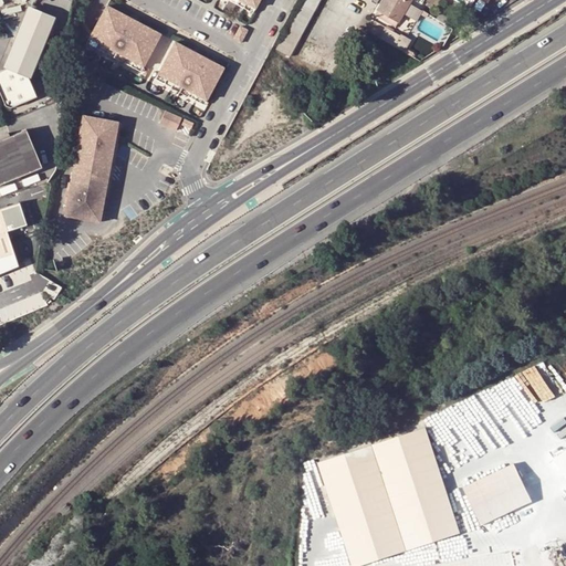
[(254,8),(239,0),(227,0),(251,13),(254,8)]
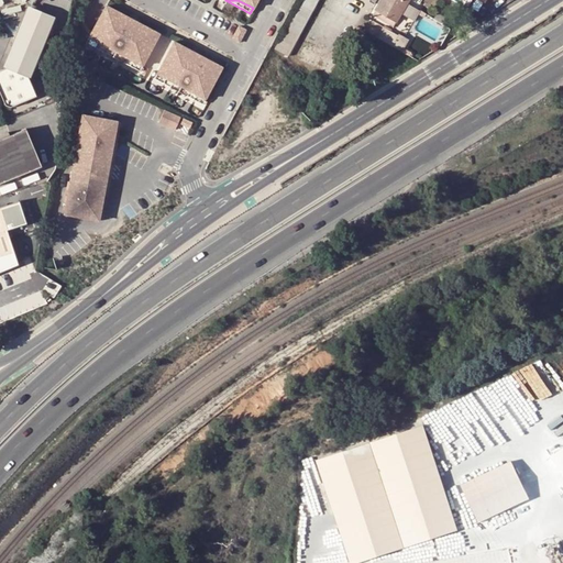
[(317,0),(299,0),(274,50),(286,57),(317,0)]
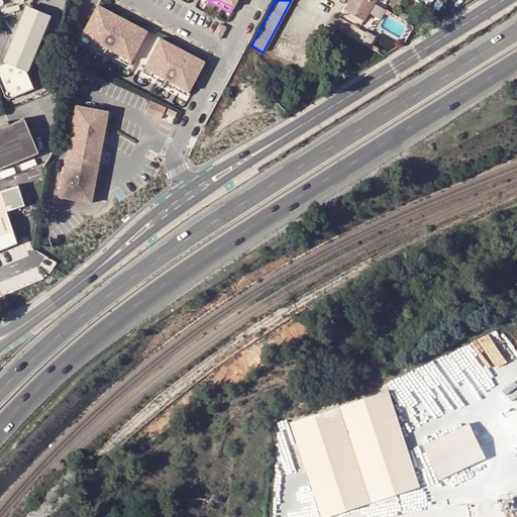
[(360,25),(368,13),(375,17),(380,20),(385,11),(380,8),(384,0),(350,0),(342,15),(360,25)]
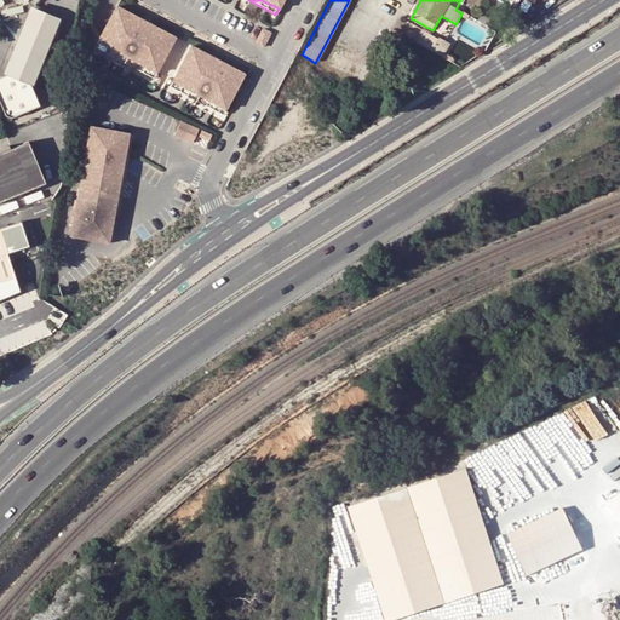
[(174,36),(115,6),(97,41),(155,73),(174,36)]
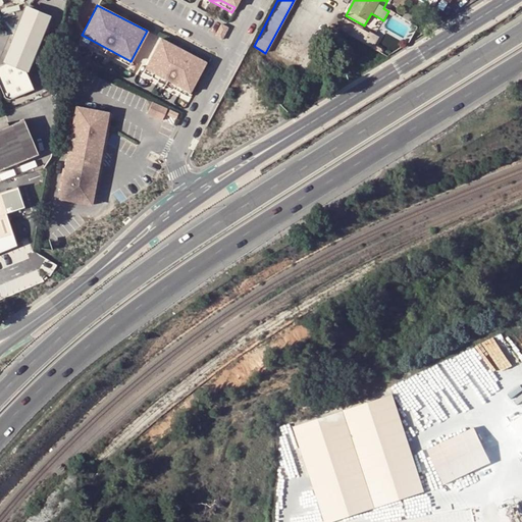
[(8,51),(29,58),(46,15),(24,7),(19,21),(16,20),(10,36),(13,37),(8,51)]
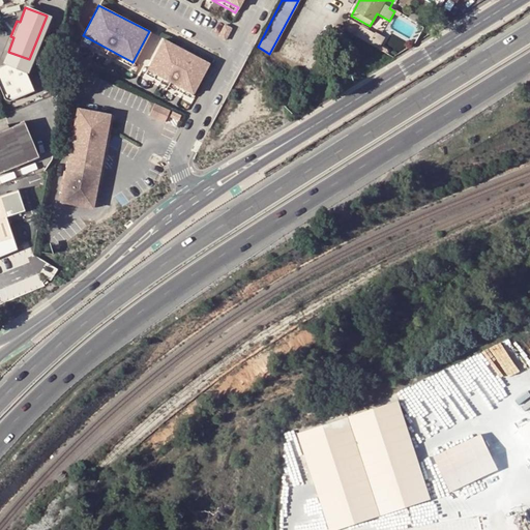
[(409,18),(408,19),(417,24),(421,18),(412,12),(409,18)]
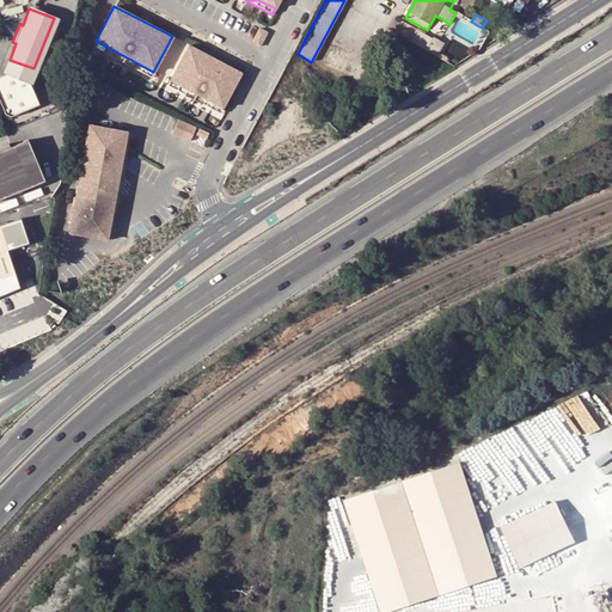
[(265,32),(258,28),(251,42),(258,46),(265,32)]
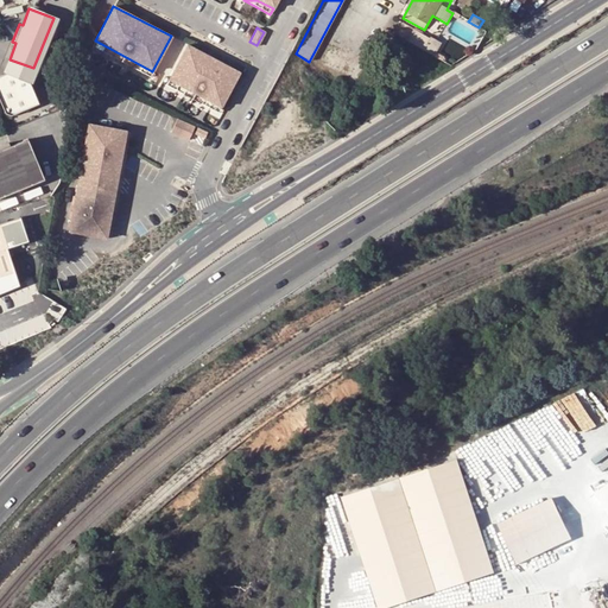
[(152,71),(95,40),(92,45),(150,76),(152,71)]
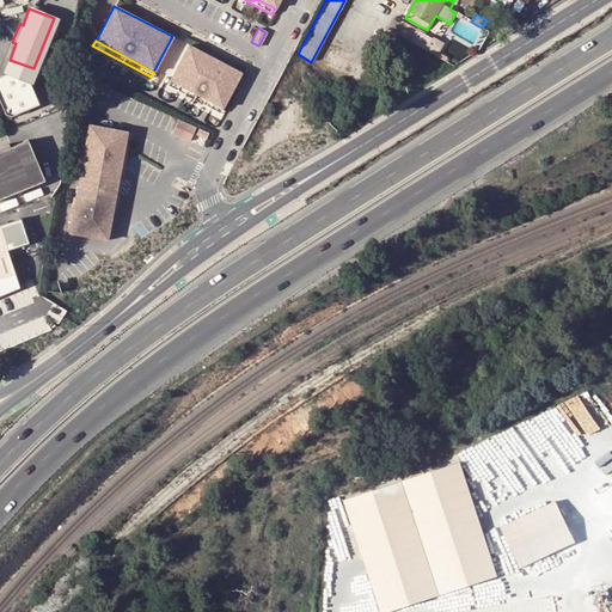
[(240,73),(188,44),(169,80),(222,108),(240,73)]
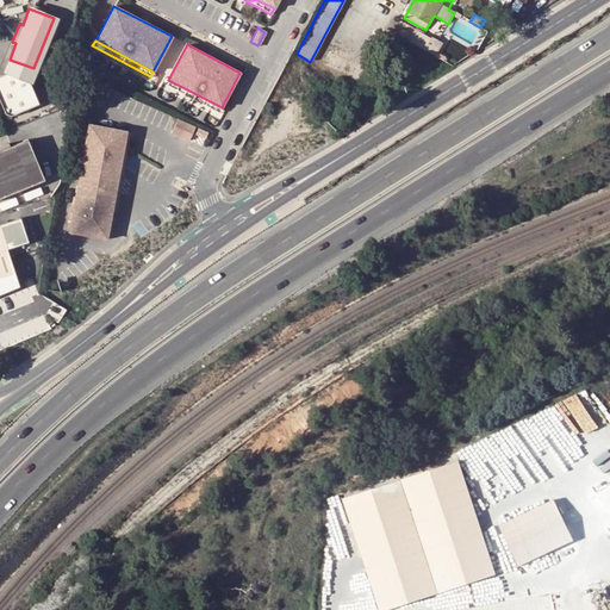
[(33,68),(10,60),(7,67),(5,73),(29,82),(31,76),(33,68)]
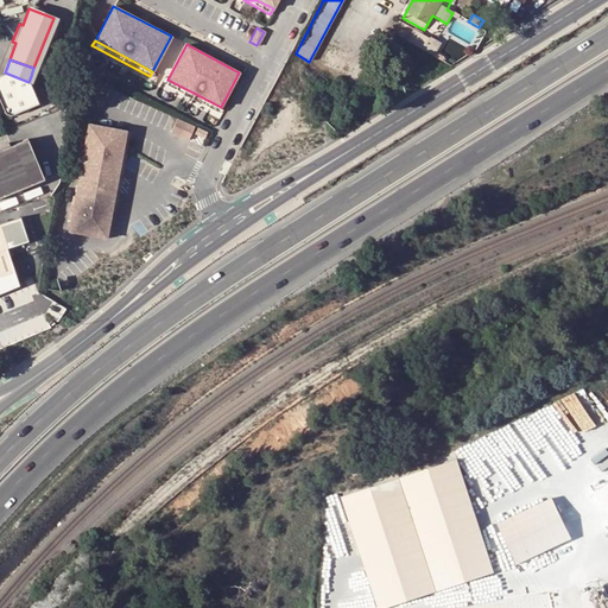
[(0,74),(0,102),(5,113),(10,115),(38,103),(29,82),(5,73),(0,74)]
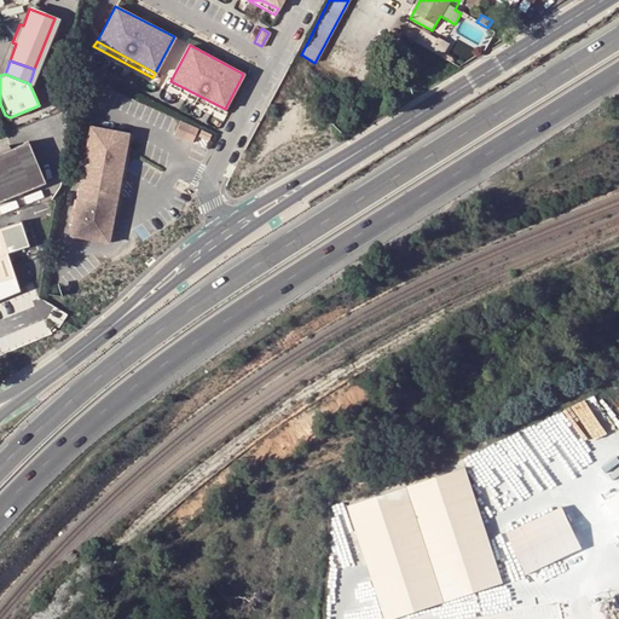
[(225,109),(171,81),(168,86),(221,115),(225,109)]
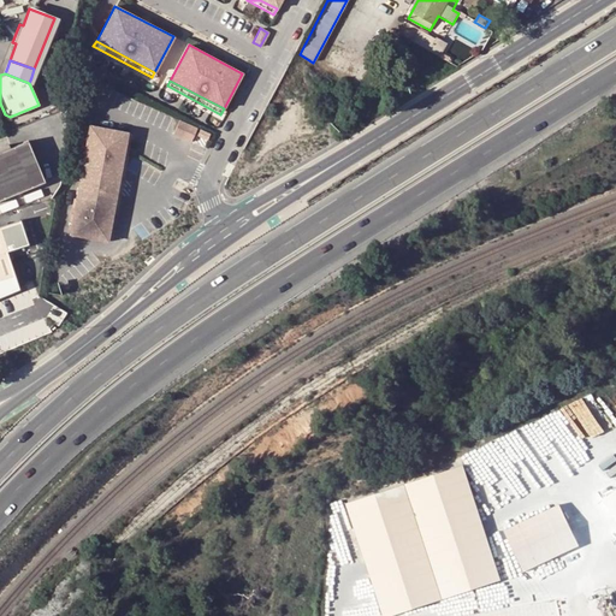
[(182,119),(176,134),(195,141),(201,126),(182,119)]
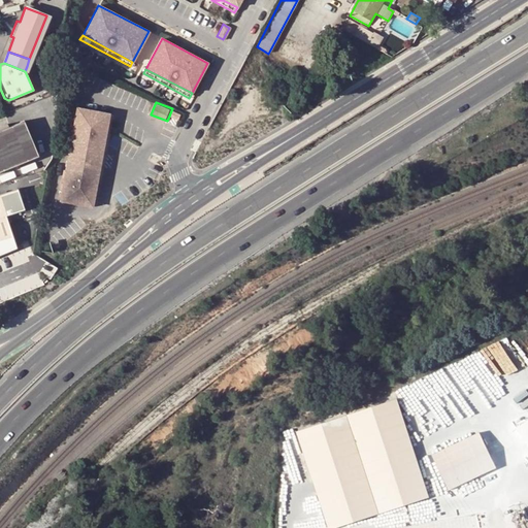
[(110,112),(77,106),(60,199),(93,205),(110,112)]
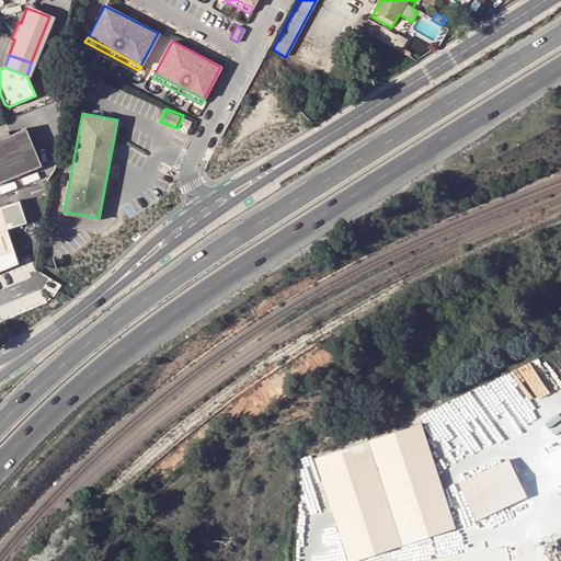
[(192,122),(182,118),(180,124),(190,128),(192,122)]
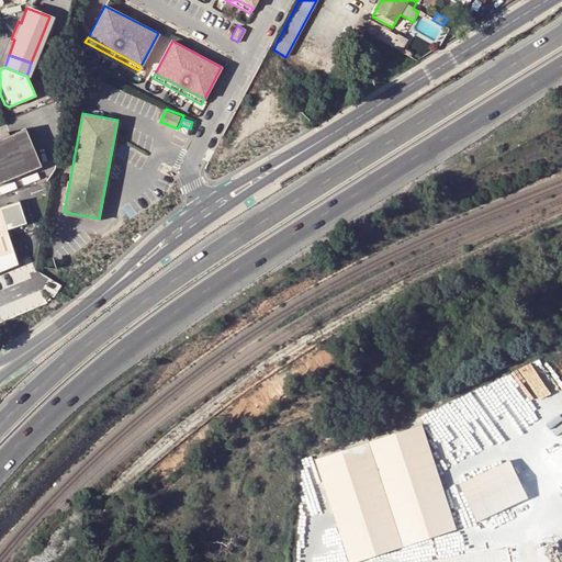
[(0,180),(41,164),(25,126),(9,133),(8,130),(0,132),(0,180)]
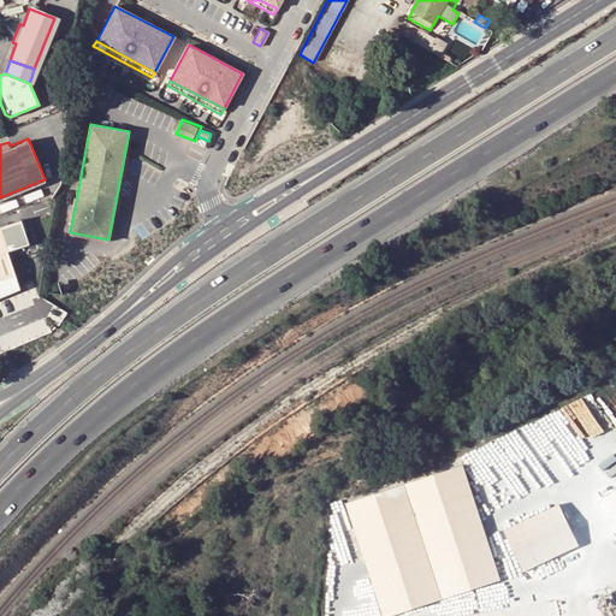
[(0,277),(11,274),(4,252),(25,244),(23,234),(21,225),(18,219),(0,225),(0,277)]
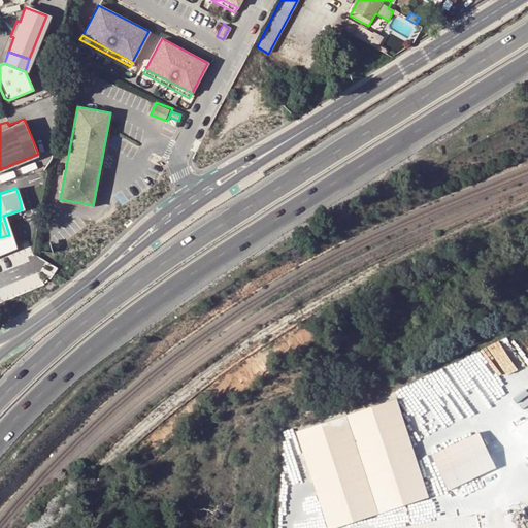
[(396,397),(295,429),(327,527),(328,527),(429,497),(396,397)]
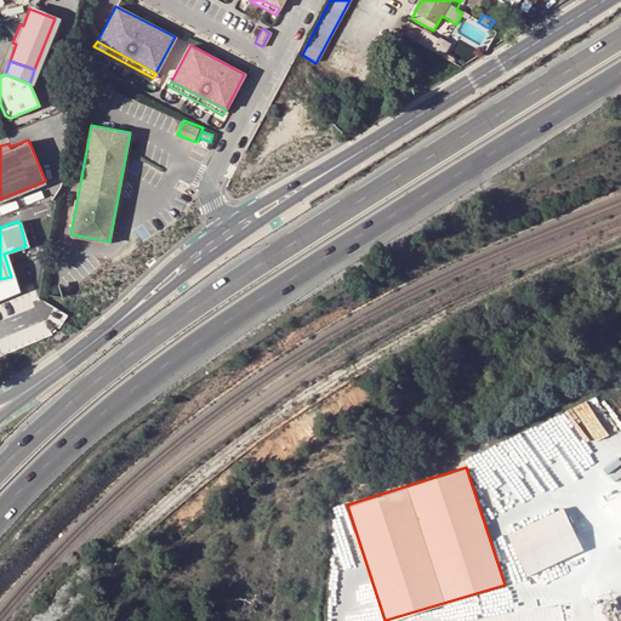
[(620,491),(607,502),(620,522),(620,491)]
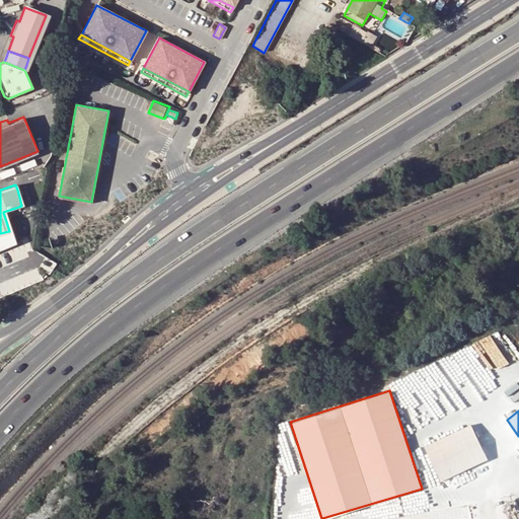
[(488,460),(471,425),(425,447),(440,483),(488,460)]
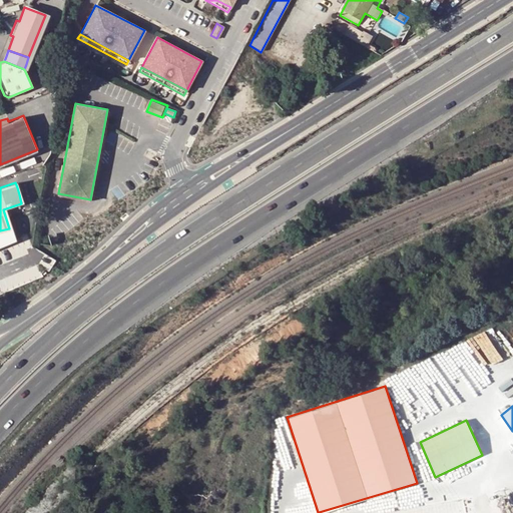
[(510,512),(503,497),(491,503),(494,512),(510,512)]
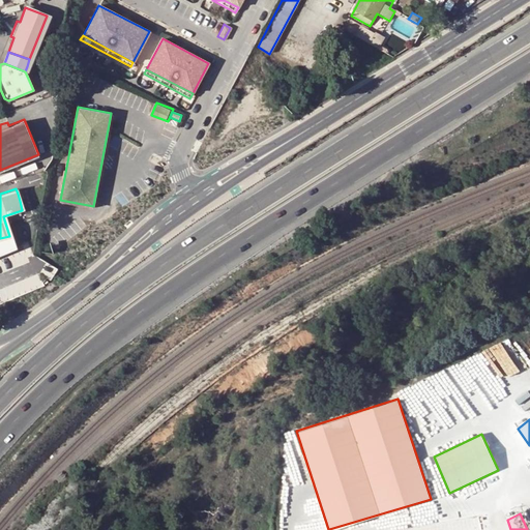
[(510,529),(507,520),(501,523),(504,529),(510,529)]
